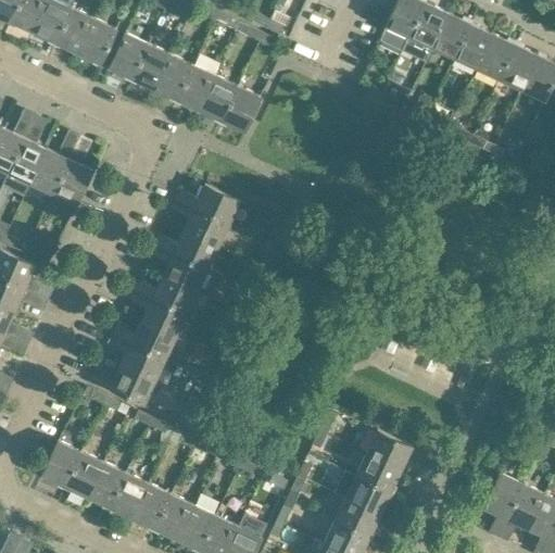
[(0,0),(0,17),(10,23),(21,0),(0,0)]
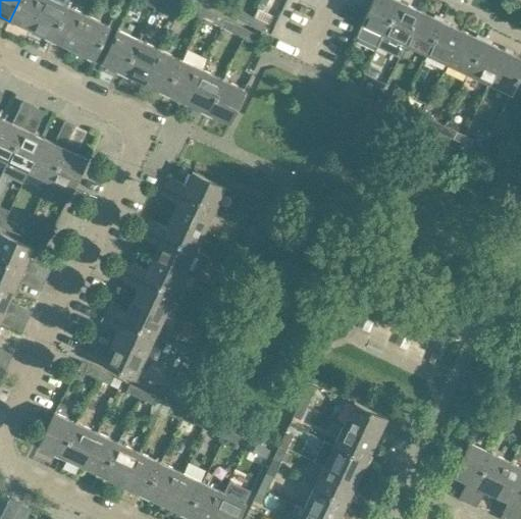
[(31,32),(45,0),(19,0),(9,21),(31,32)]
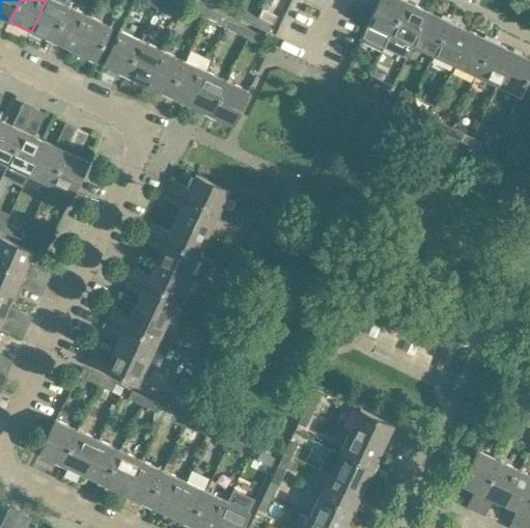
[(53,43),(68,8),(50,0),(46,0),(31,32),(53,43)]
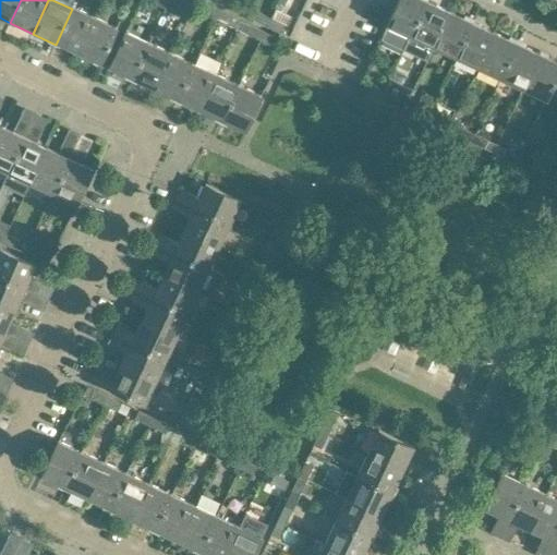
[(241,7),(226,0),(222,8),(237,15),(241,7)]
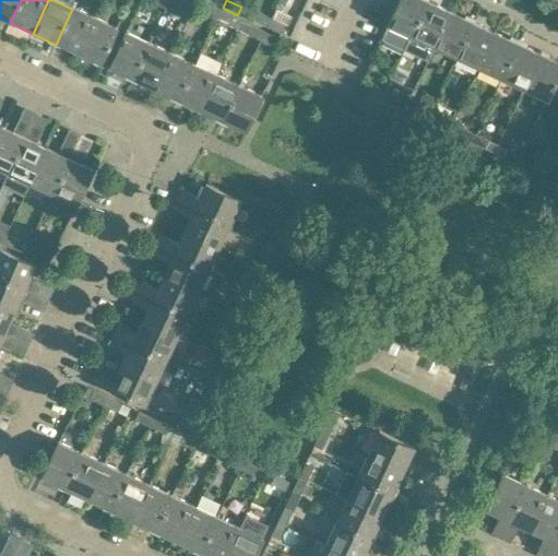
[(412,39),(428,3),(420,0),(401,0),(382,40),(406,51),(412,39)]
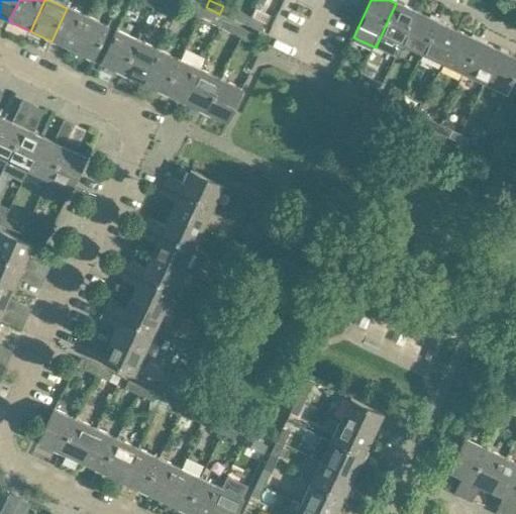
[(402,46),(417,13),(396,3),(381,36),(402,46)]
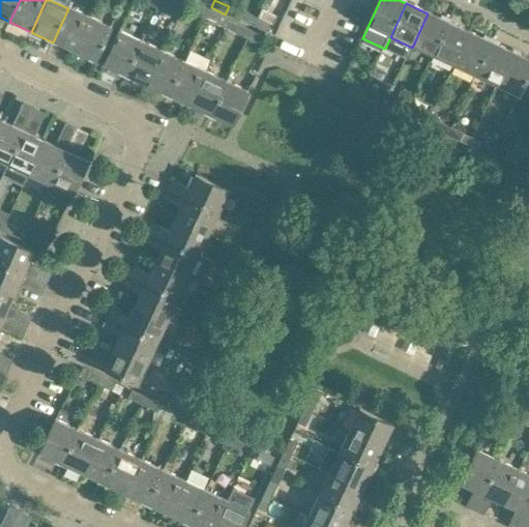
[(205,21),(208,13),(196,7),(192,15),(205,21)]
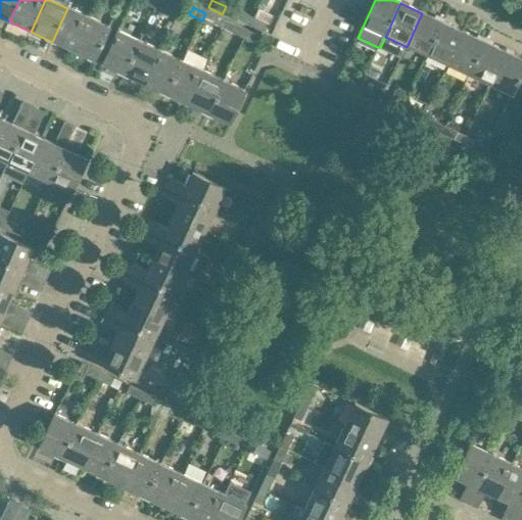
[(73,51),(89,18),(67,8),(52,42),(73,51)]
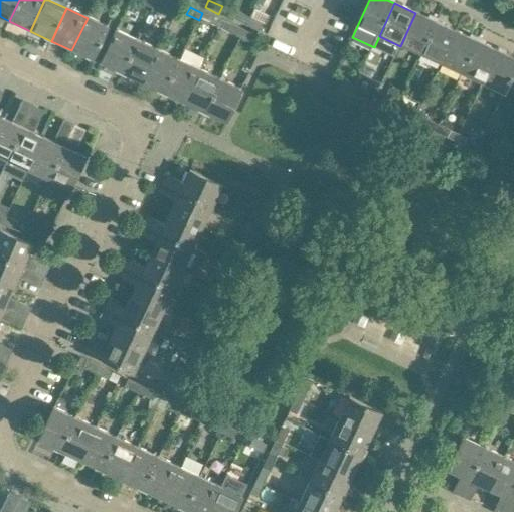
[(212,27),(216,19),(202,13),(199,20),(212,27)]
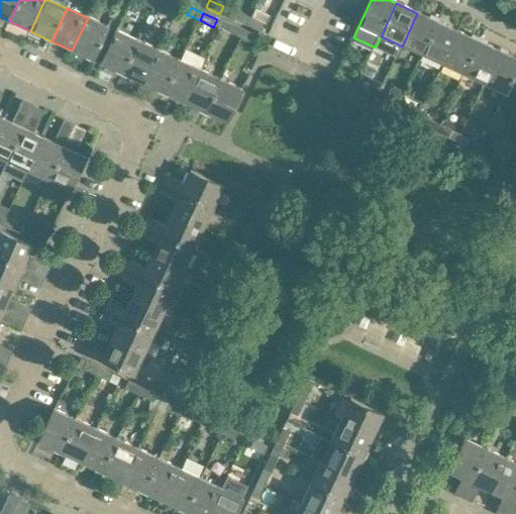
[(238,13),(234,21),(247,27),(251,19),(238,13)]
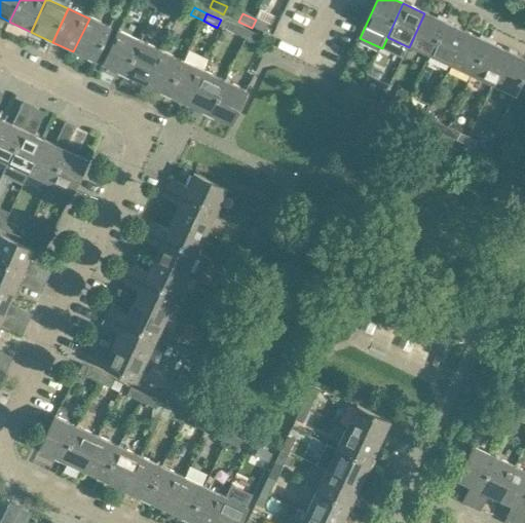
[(429,57),(445,23),(424,13),(409,47),(429,57)]
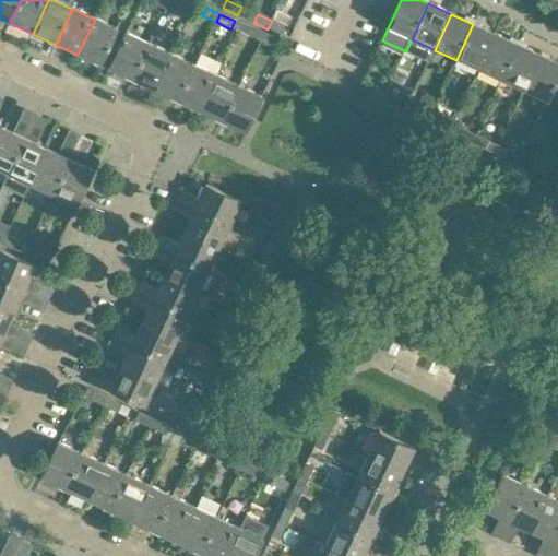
[(102,67),(118,31),(95,20),(78,55),(102,67)]
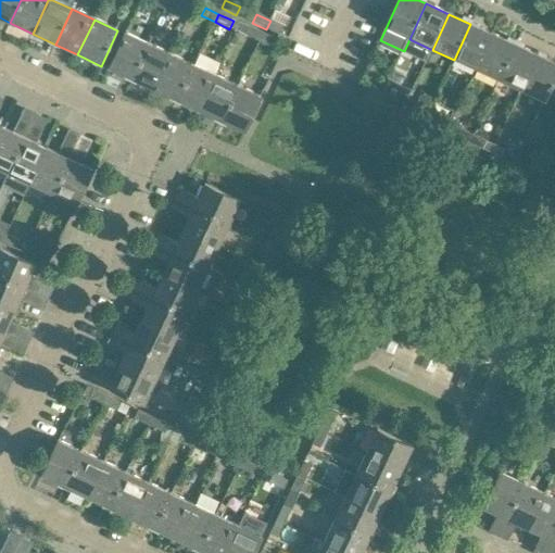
[(285,28),(270,21),(266,29),(280,36),(285,28)]
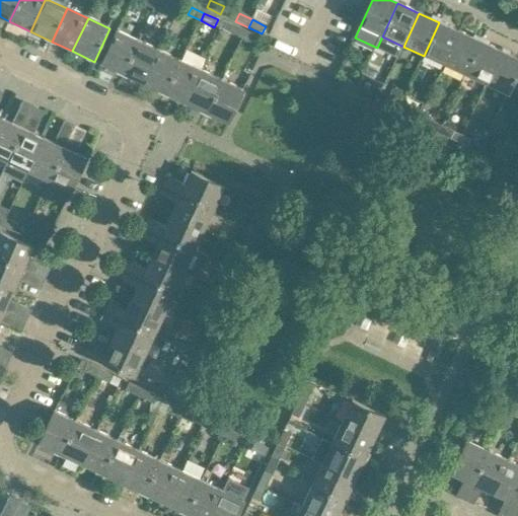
[(445,66),(460,32),(439,22),(424,56),(445,66)]
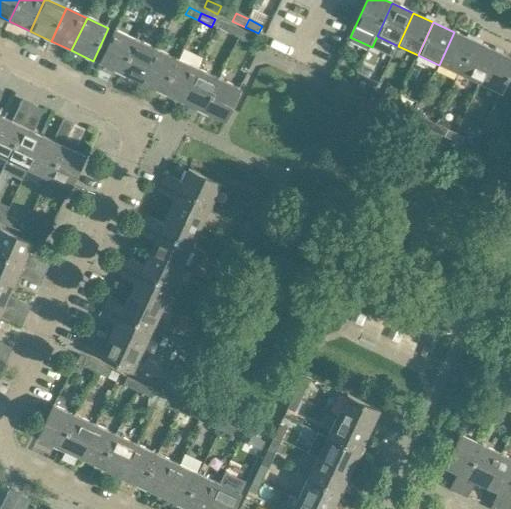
[(239,40),(242,32),(230,26),(226,34),(239,40)]
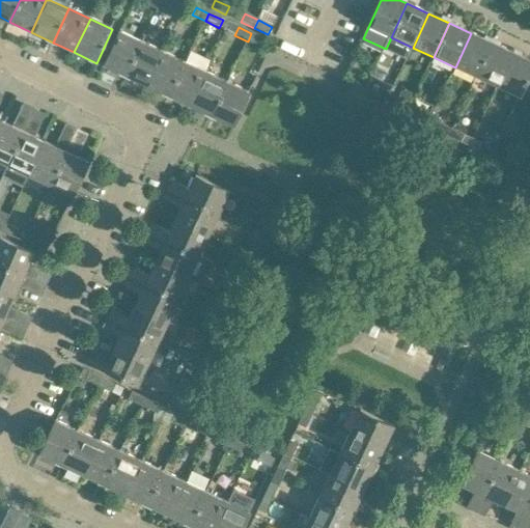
[(126,77),(142,44),(119,33),(104,66),(126,77)]
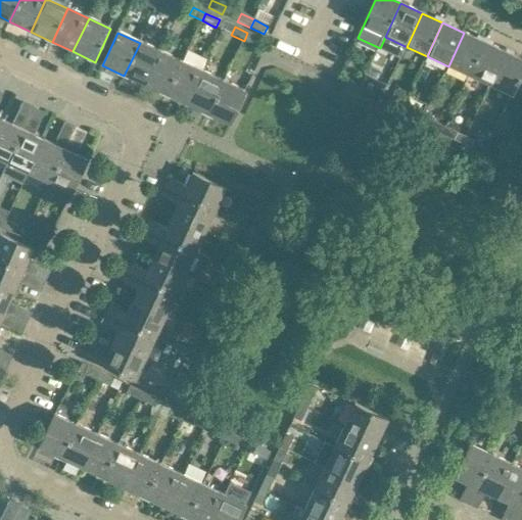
[(257,47),(262,40),(247,33),(244,41),(257,47)]
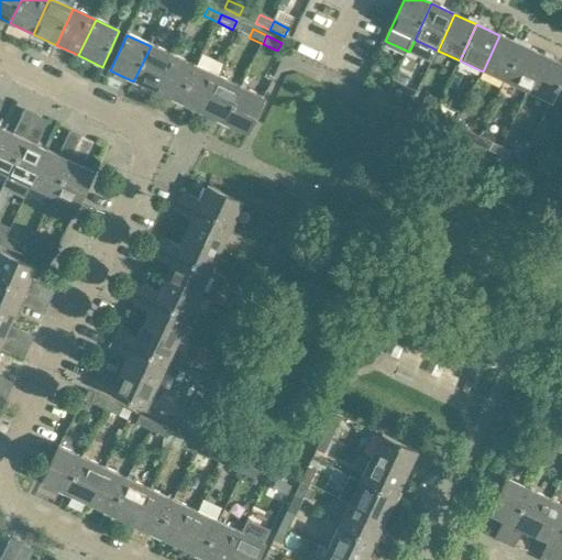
[(505,83),(522,46),(499,35),(483,72),(505,83)]
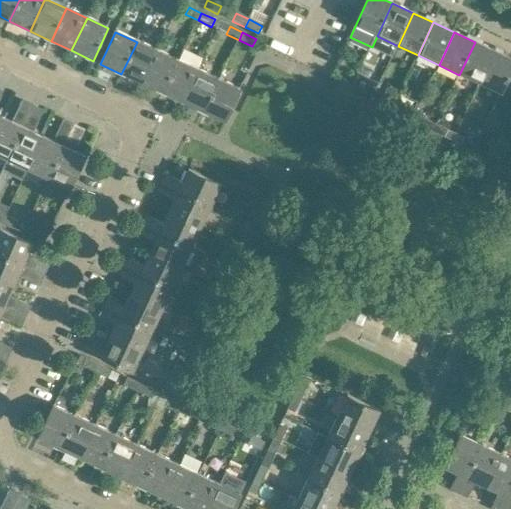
[(142,84),(157,51),(137,42),(121,74),(142,84)]
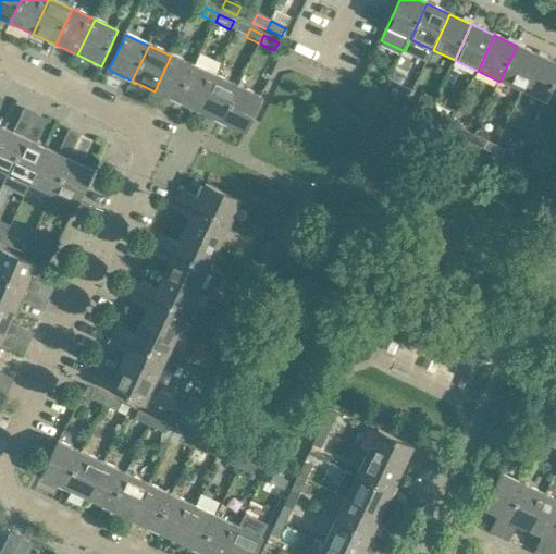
[(522,91),(539,57),(517,46),(499,82),(522,91)]
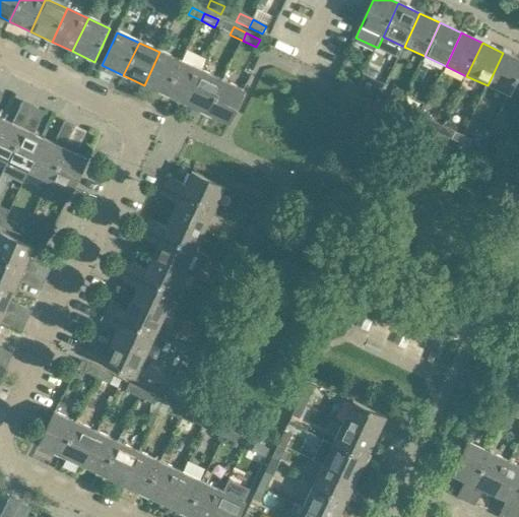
[(166,95),(181,62),(159,52),(144,85),(166,95)]
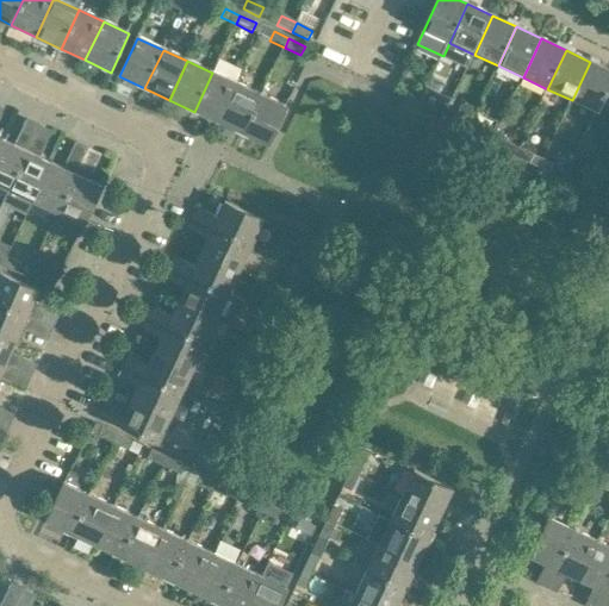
[(597,112),(608,87),(608,70),(590,62),(572,100),(597,112)]
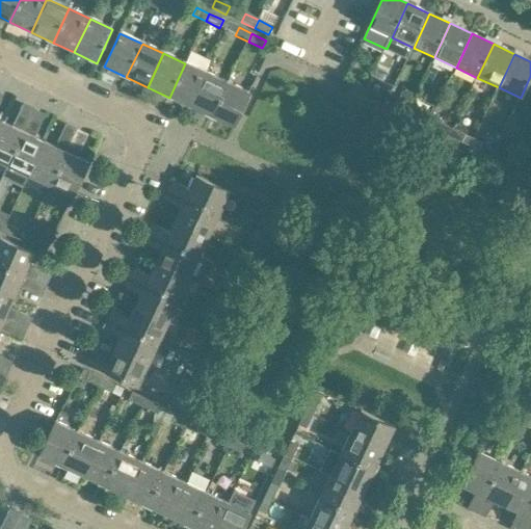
[(191,107),(206,74),(185,63),(169,98),(191,107)]
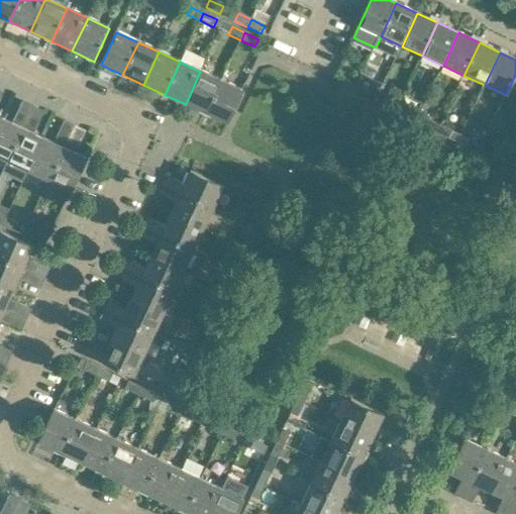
[(206,114),(221,82),(200,72),(186,104),(206,114)]
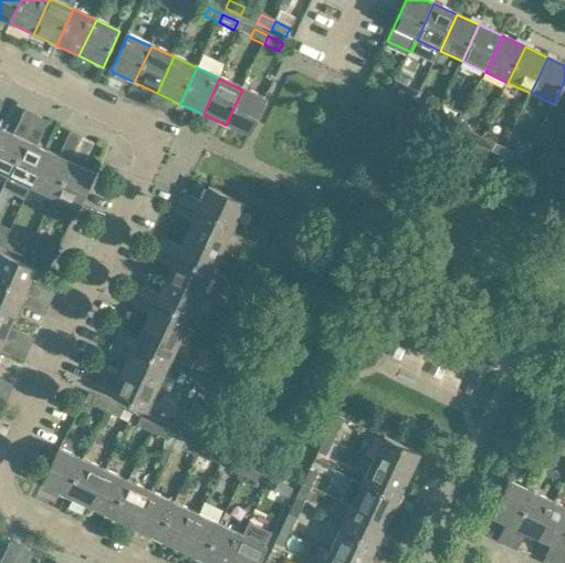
[(387,104),(391,95),(377,89),(373,97),(387,104)]
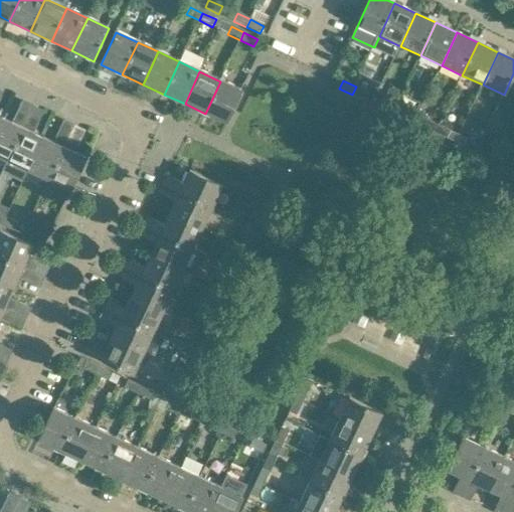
[(227,124),(242,92),(220,81),(205,114),(227,124)]
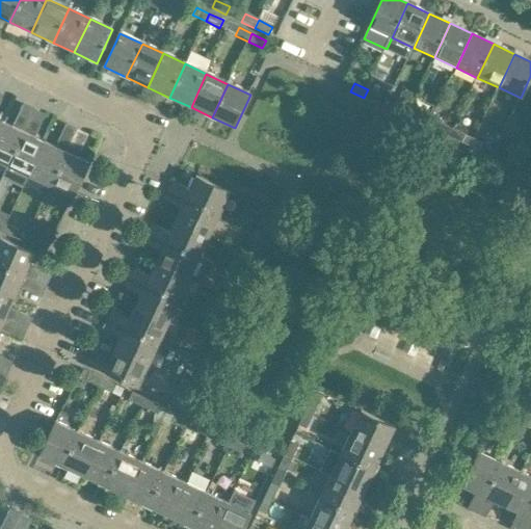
[(381,96),(368,89),(364,98),(377,104),(381,96)]
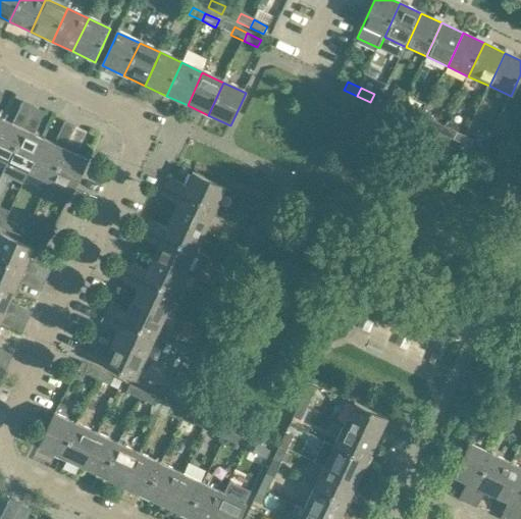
[(399,115),(402,108),(389,102),(385,109),(399,115)]
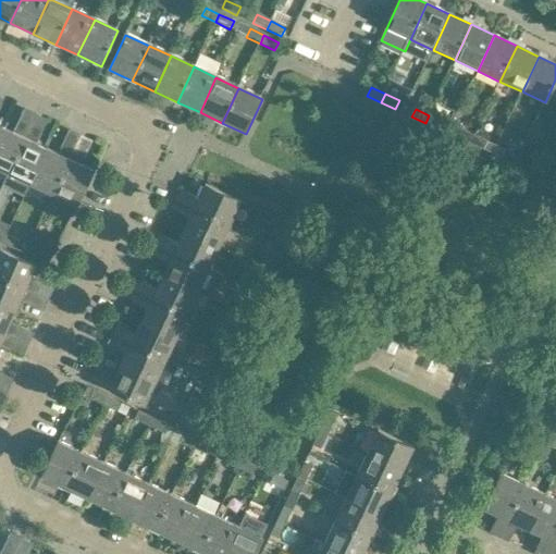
[(444,122),(429,115),(425,123),(440,131),(444,122)]
